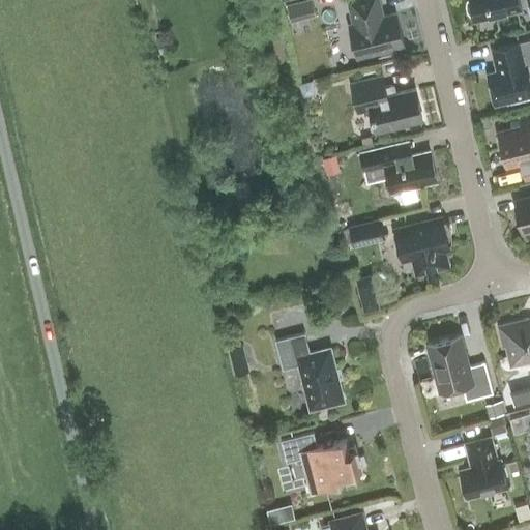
[(312,0),(302,0),(287,4),(291,22),(307,18),(306,13),(315,11),(312,0)]
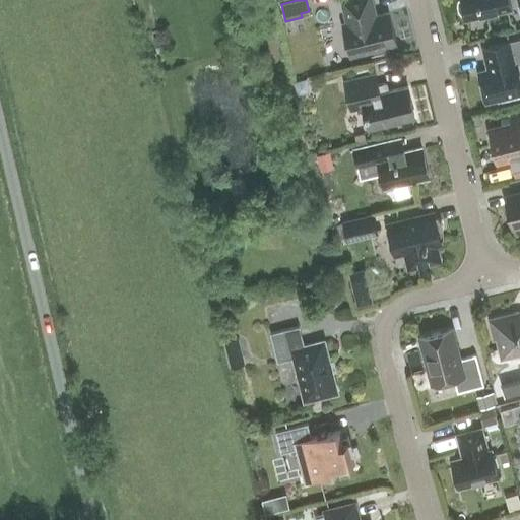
[(349,56),(396,45),(389,13),(376,16),(371,0),(340,0),(346,23),(342,24),(349,56)]
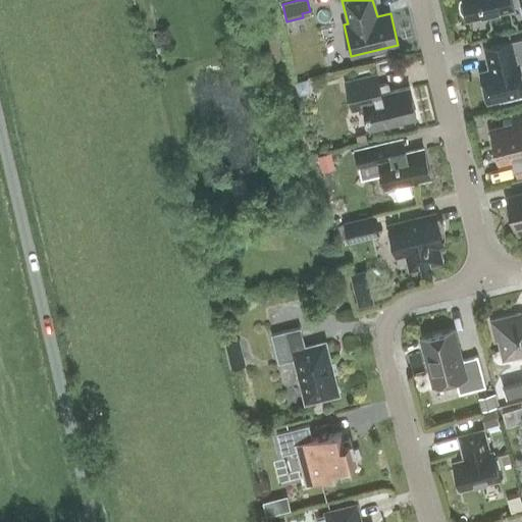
[(521,0),(459,0),(460,4),(461,10),(463,15),(467,14),(470,29),(471,29),(469,19),(514,9),(513,6),(520,4),(521,11),(521,0)]
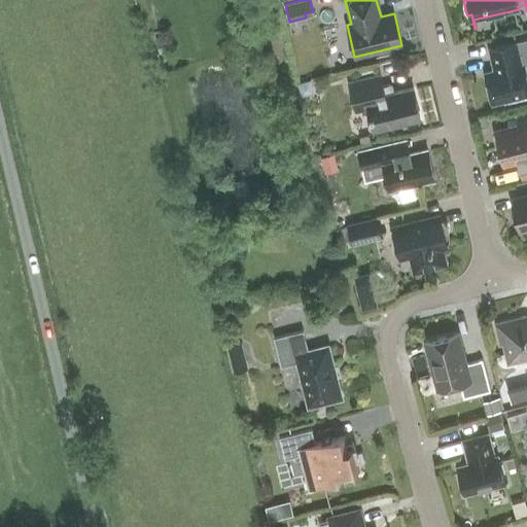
[(170,35),(155,38),(160,55),(174,51),(170,35)]
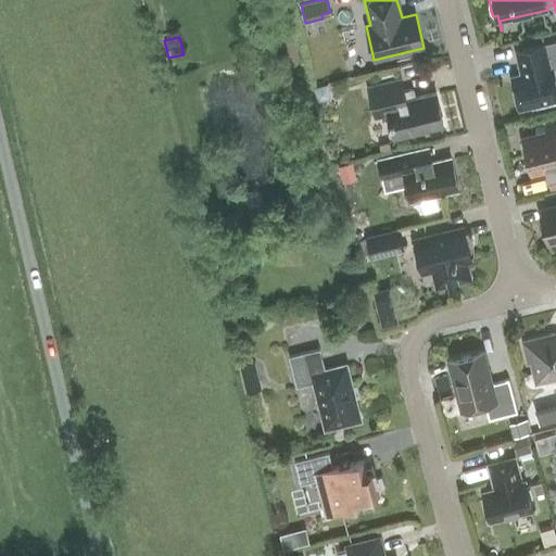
[(555,99),(555,83),(553,68),(555,67),(555,41),(516,51),(522,75),(512,77),(519,109),(555,99)]
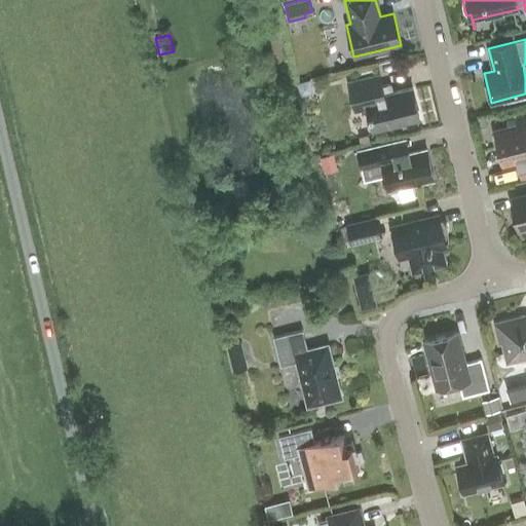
[(373,130),(419,119),(412,88),(392,92),(391,88),(387,85),(381,87),(378,74),(348,81),(355,110),(368,107),(370,115),(367,119),(369,126),(373,128),(373,130)]
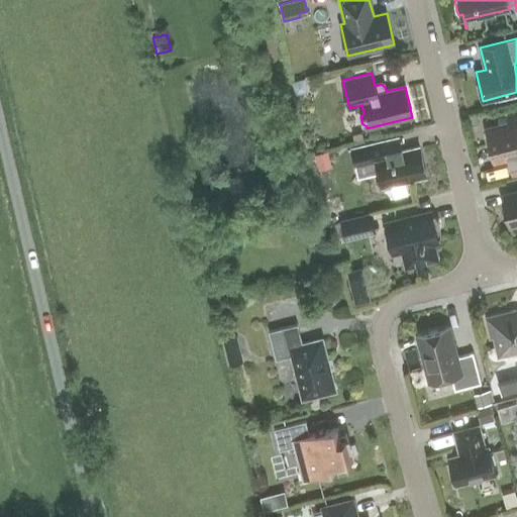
[(305,79),(292,82),(295,94),(308,91),(305,79)]
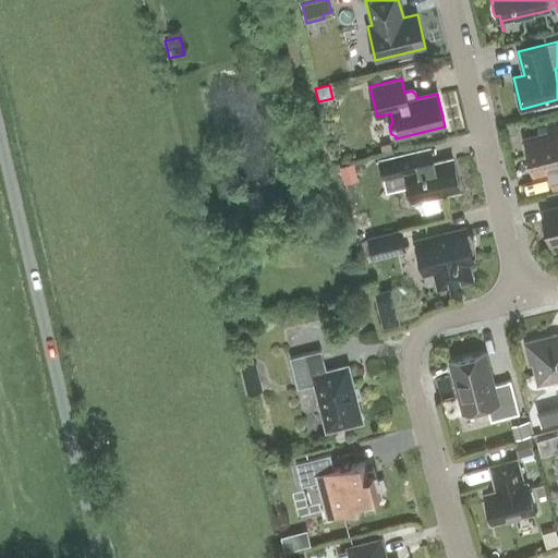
[(553,186),(557,184),(557,123),(546,126),(548,134),(524,140),(532,174),(548,170),(553,186)]
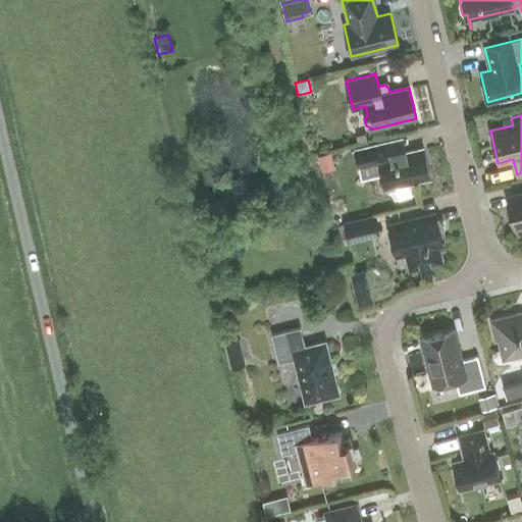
[(405,138),(387,142),(355,150),(362,178),(381,174),(385,189),(430,178),(423,149),(408,152),(405,138)]
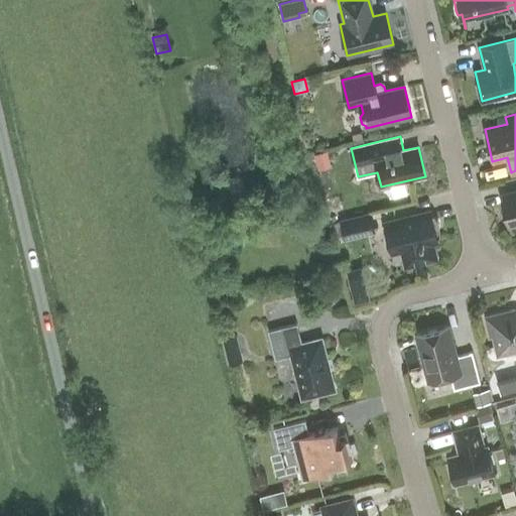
[(508,226),(515,223),(515,191),(501,196),(508,226)]
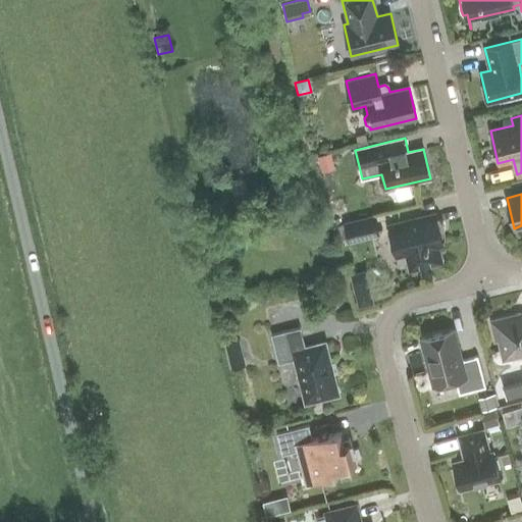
[(442,244),(434,214),(389,225),(392,237),(389,242),(392,250),(396,253),(397,255),(407,253),(411,268),(440,261),(436,246),(442,244)]
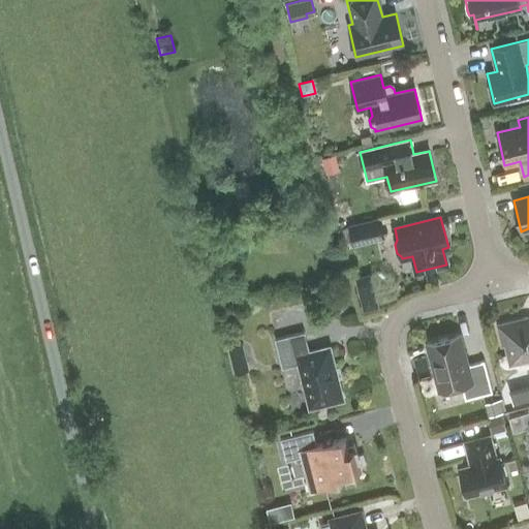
[(341,244),(351,241),(352,246),(384,238),(380,218),(347,226),(348,228),(338,231),(341,244)]
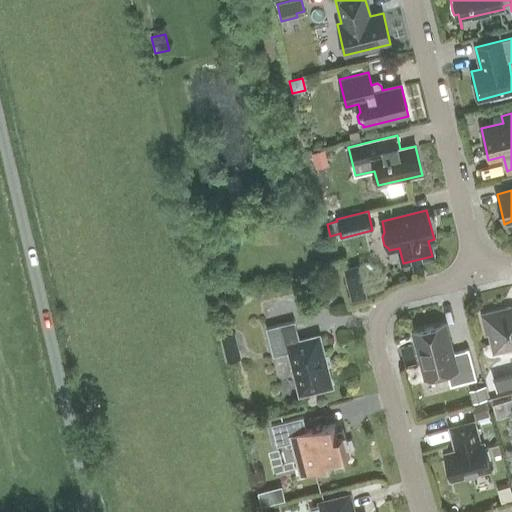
[(358,263),(343,266),(348,297),(363,294),(358,263)]
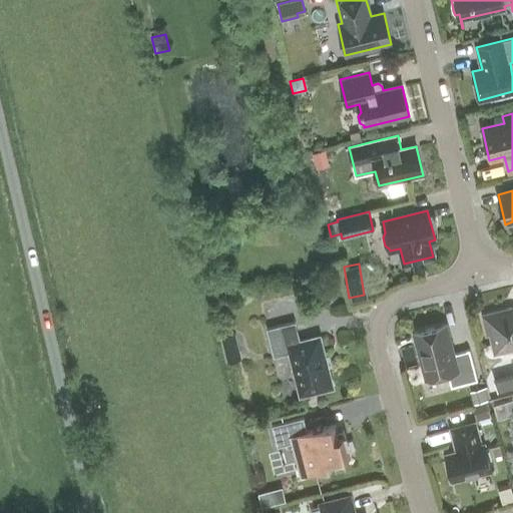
[(512,310),(512,311),(511,308),(482,315),(487,334),(489,334),(494,353),(512,348),(512,310)]
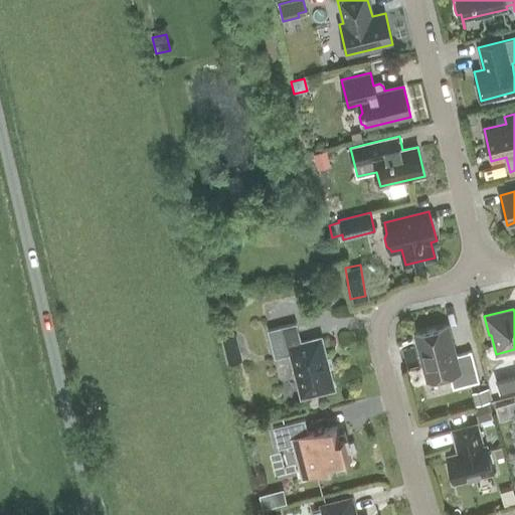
[(302,397),(333,388),(320,338),(301,343),(296,323),(268,331),(275,358),(291,354),(302,397)]
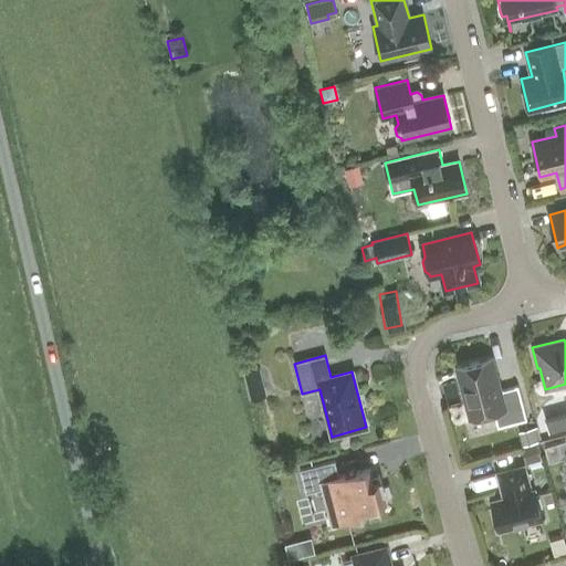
[(498,428),(526,420),(517,386),(501,390),(492,358),(456,367),(469,419),(493,412),(498,428)]
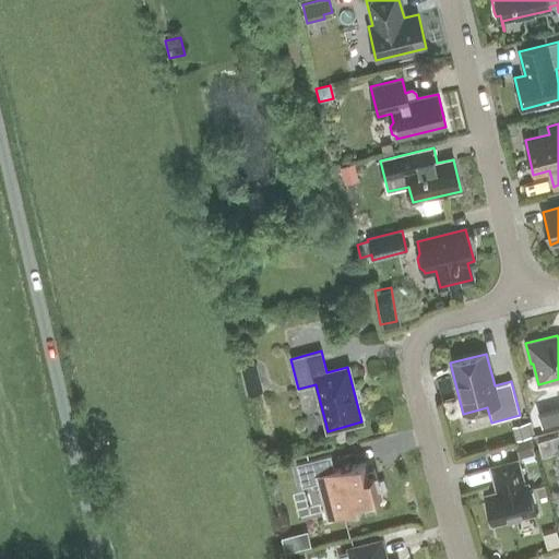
[(256,365),(238,368),(242,387),(259,382),(256,365)]
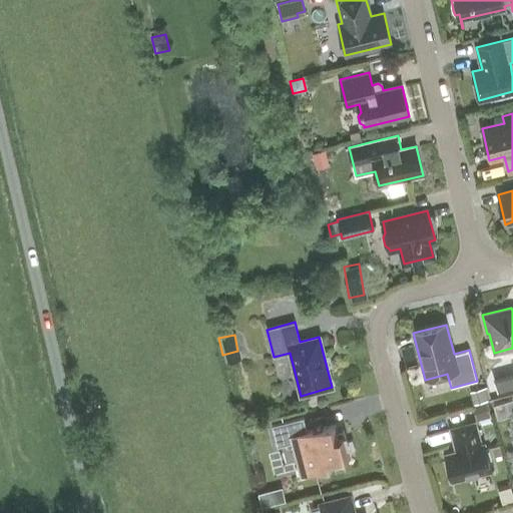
[(277,362),(283,398),(293,396),(287,360),(277,362)]
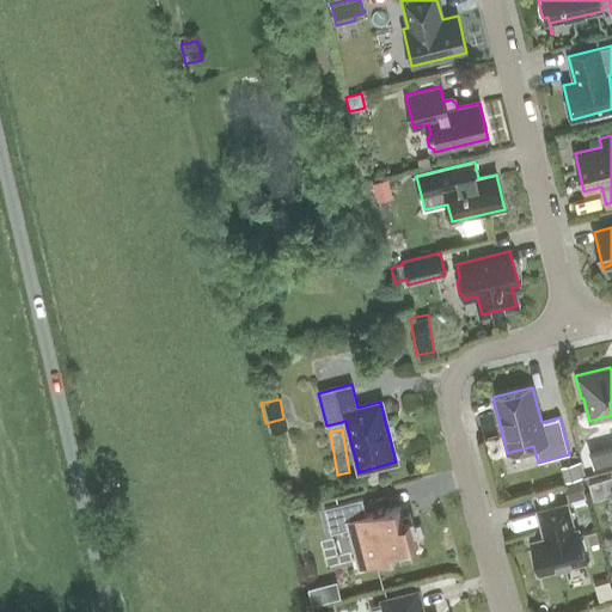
[(560,466),(564,483),(583,478),(579,461),(560,466)]
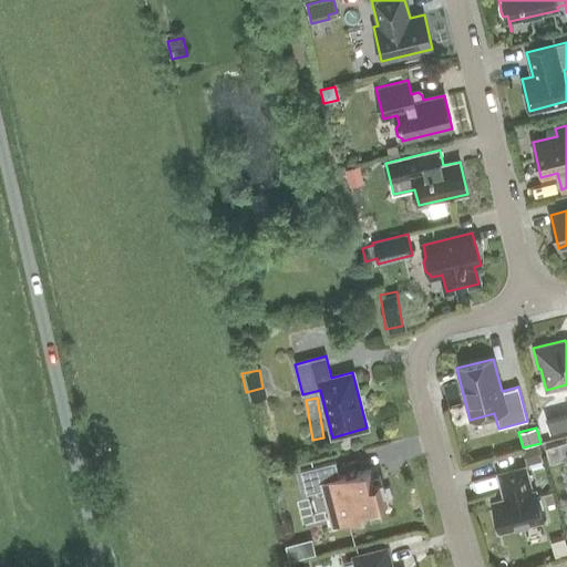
[(527,464),(542,461),(537,443),(523,447),(527,464)]
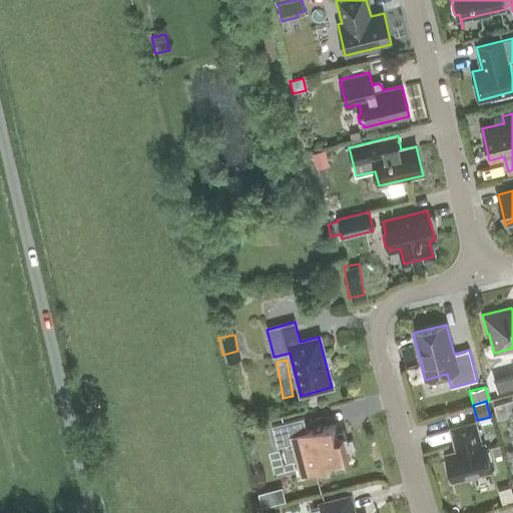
[(303,475),(334,467),(332,460),(350,456),(344,431),(337,433),(335,425),(307,432),(303,418),(272,426),(277,447),(294,443),(303,475)]
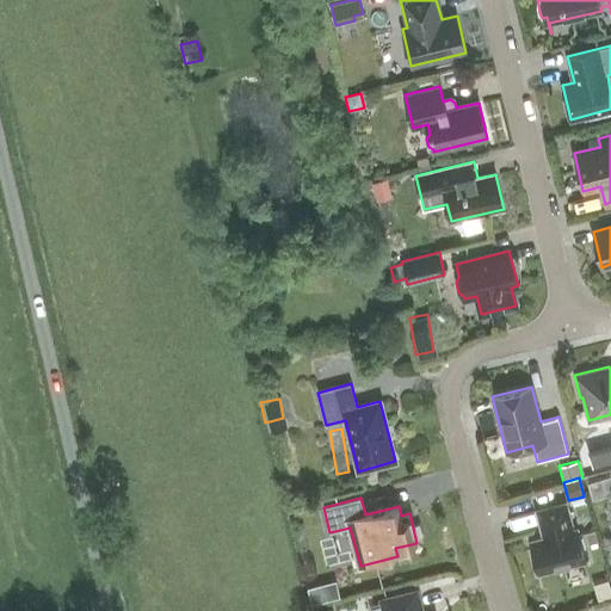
[(538,574),(586,561),(578,529),(573,530),(566,503),(536,511),(543,537),(530,541),(538,574)]
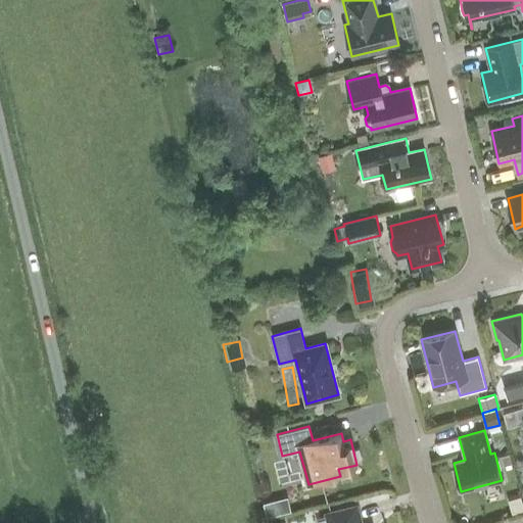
[(266,513),(287,510),(285,495),(264,500),(266,513)]
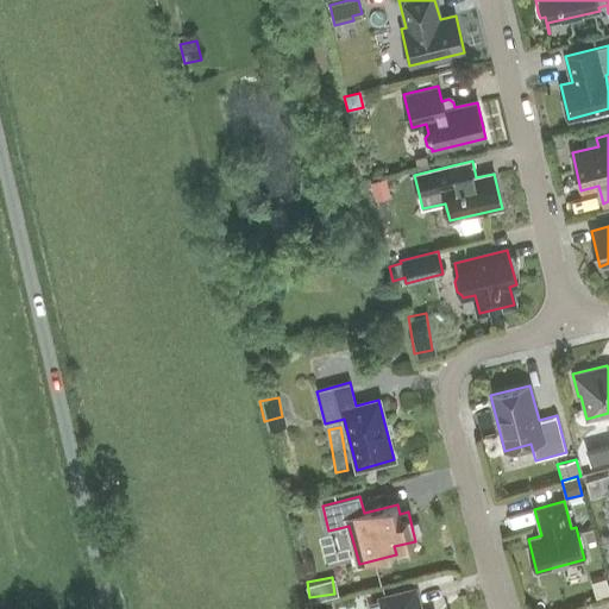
[(419,608),(415,590),(381,598),(383,608),(419,608)]
